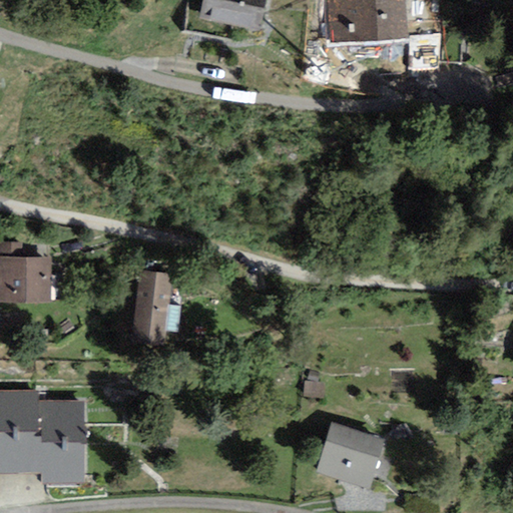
[(200,0),(198,17),(259,28),(264,0),(200,0)]
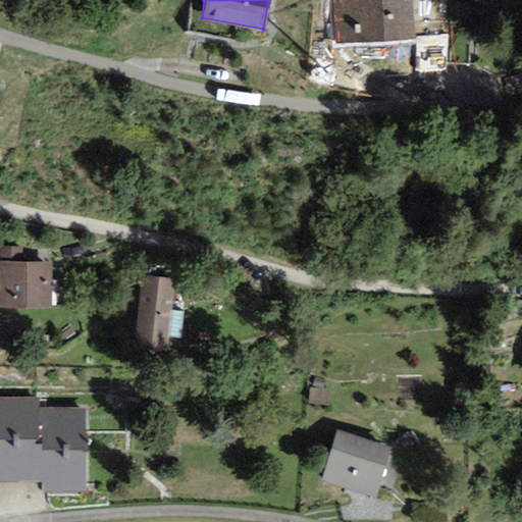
[(333,0),(337,41),(415,35),(412,0),(333,0)]
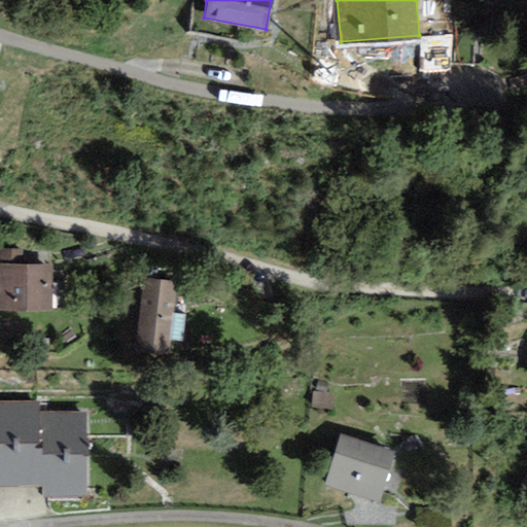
[(0,262),(0,307),(51,306),(51,262),(0,262)]
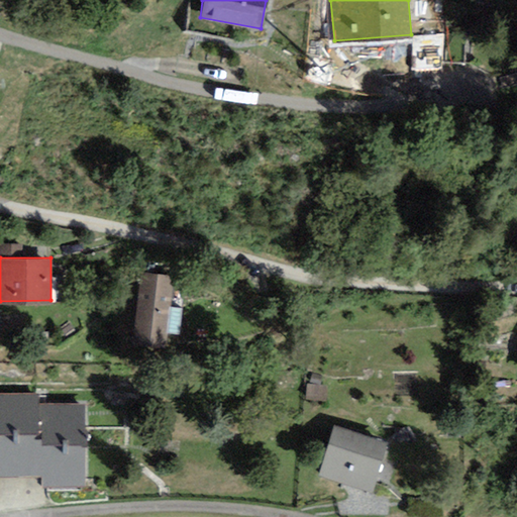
[(136,335),(167,337),(171,275),(140,273),(136,335)]
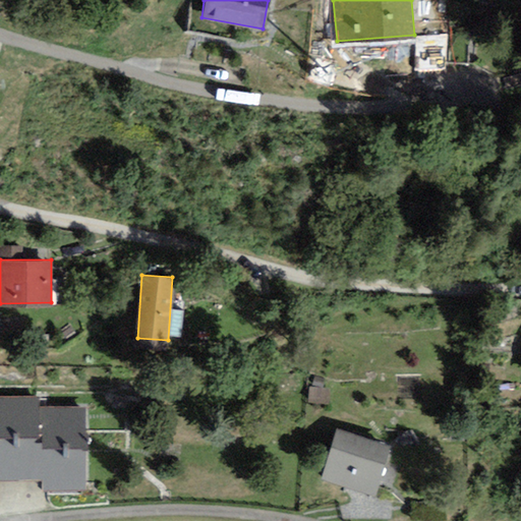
[(1,399),(0,472),(44,472),(44,483),(82,484),(82,411),(38,411),(38,399),(1,399)]
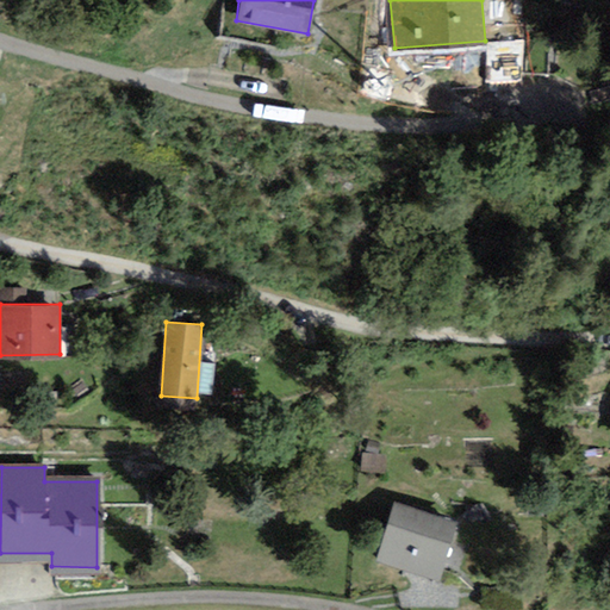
[(393,499),(375,555),(439,574),(456,520),(393,499)]
